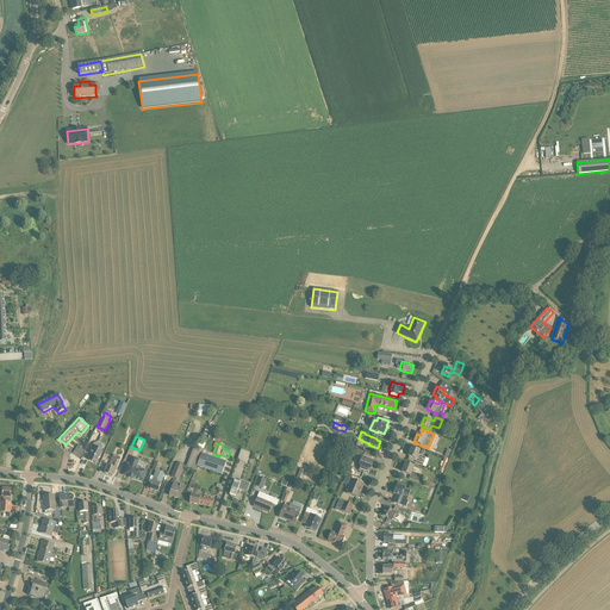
[(101,450),(93,447),(88,456),(91,456),(88,461),(95,464),(99,458),(100,458),(100,456),(100,455),(101,450)]
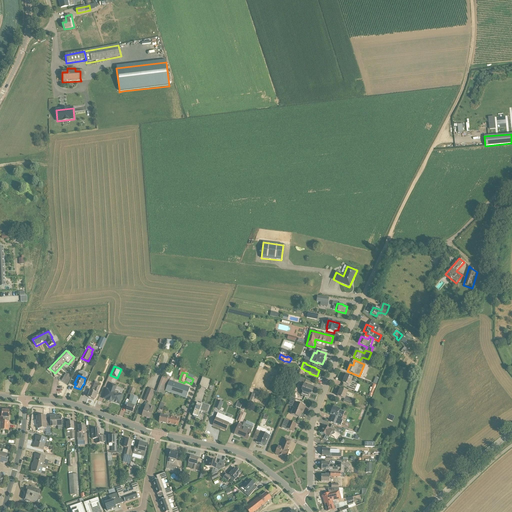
[(342,383),(343,383),(346,384),(345,387),(354,391),(357,384),(351,382),(352,379),(345,376),(342,383)]
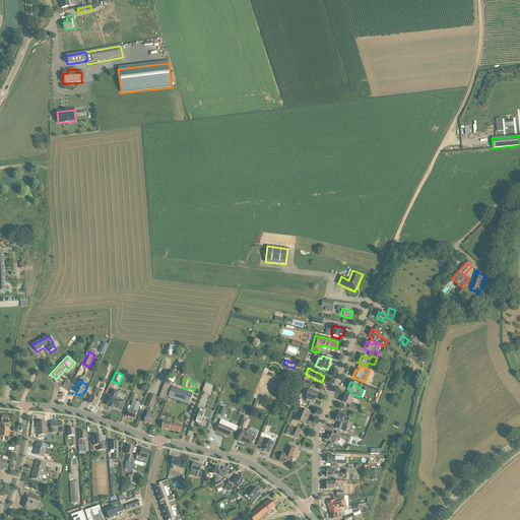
[(213,386),(205,384),(202,393),(210,395),(213,386)]
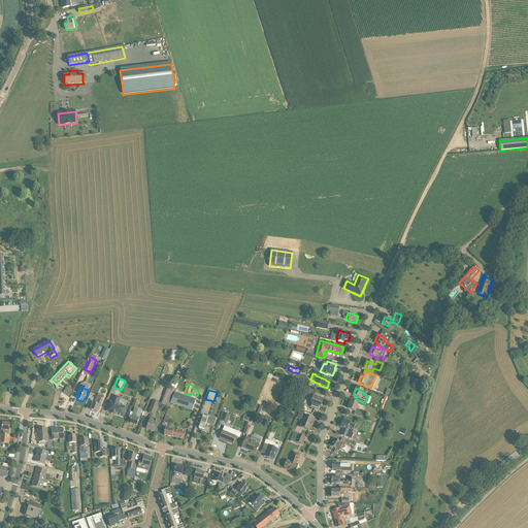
[(309,393),(311,392),(315,393),(314,396),(310,403),(311,403),(310,407),(318,410),(319,407),(320,406),(321,406),(324,399),(323,399),(325,395),(309,390),(308,393),(309,393)]
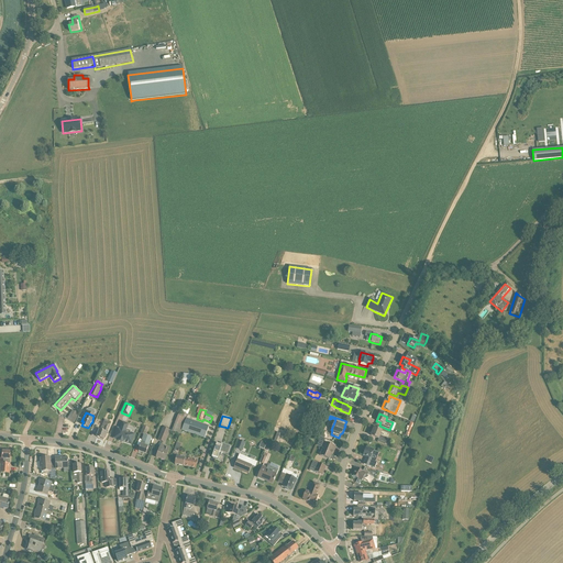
[(186,419),(181,431),(205,439),(209,427),(186,419)]
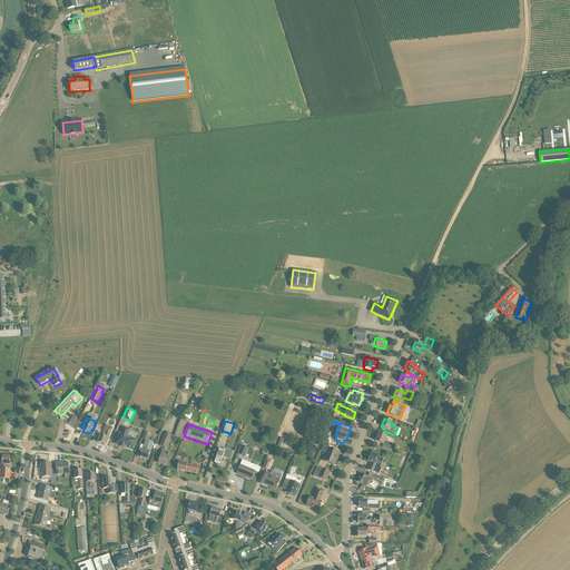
[(106,441),(107,442),(112,428),(106,425),(102,435),(100,435),(98,443),(105,445),(106,441)]
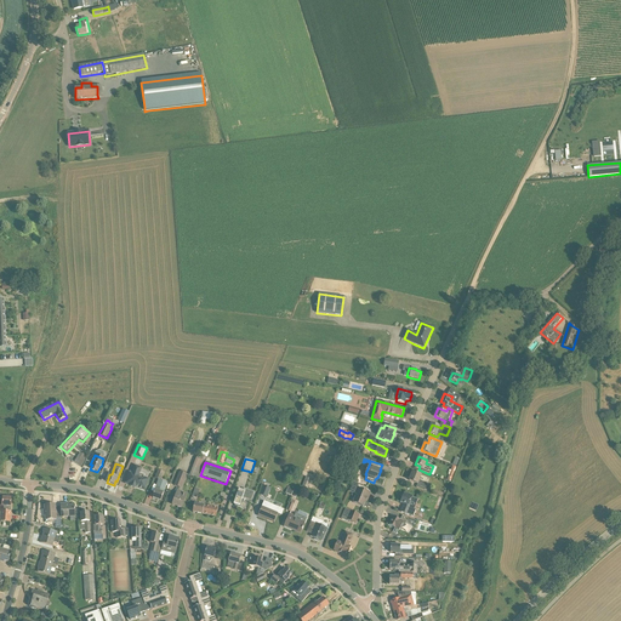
[(135,466),(131,473),(130,472),(126,484),(131,486),(131,488),(135,489),(136,488),(144,490),(149,479),(144,478),(146,476),(141,473),(142,468),(135,466)]
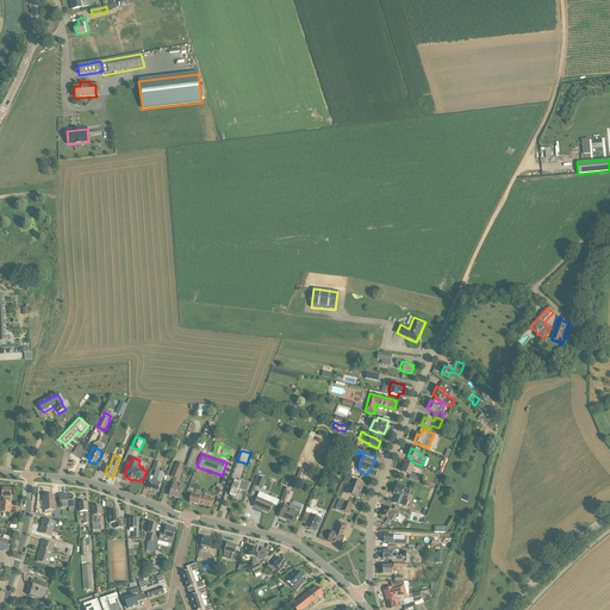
[(178,464),(172,478),(178,480),(184,467),(178,464)]
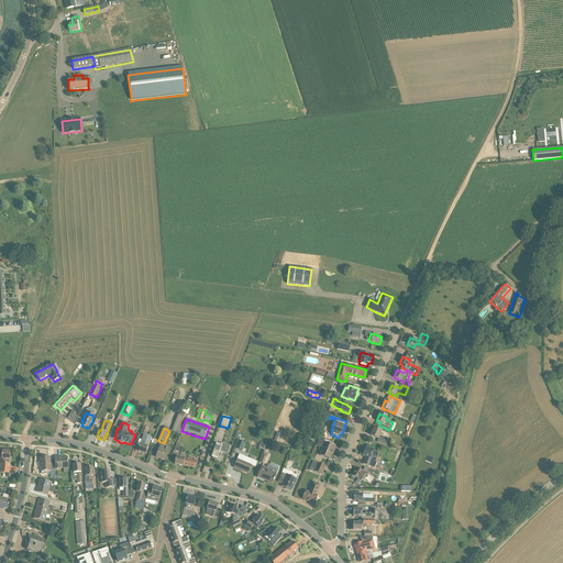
[(371,435),(379,439),(379,440),(378,442),(385,445),(387,439),(379,435),(382,431),(374,428),(371,435)]
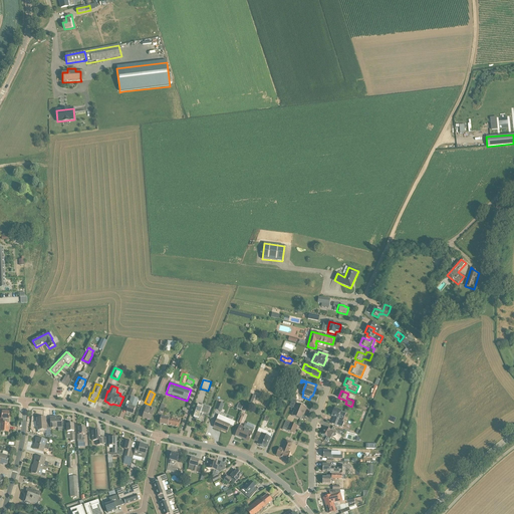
[(139,400),(138,400),(135,399),(134,403),(130,402),(126,413),(134,415),(139,400)]
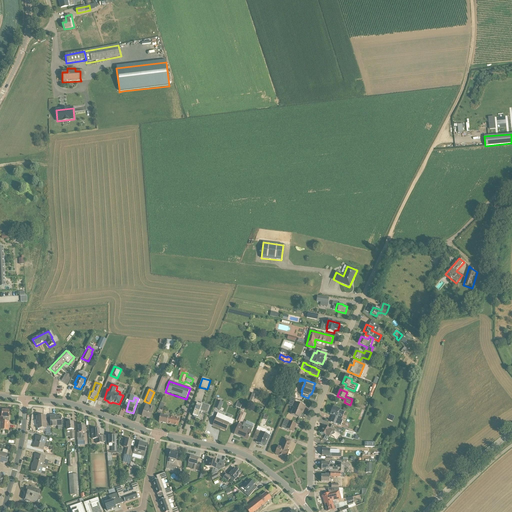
[(217,400),(214,408),(220,411),(223,403),(217,400)]
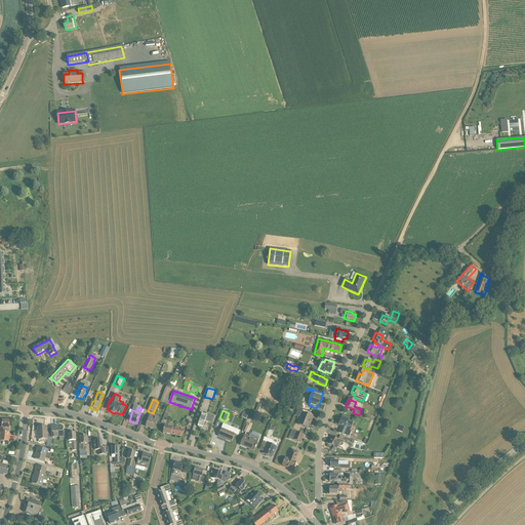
[(310,425),(313,417),(303,412),(300,417),(301,417),(298,426),(307,429),(309,423),(310,425)]
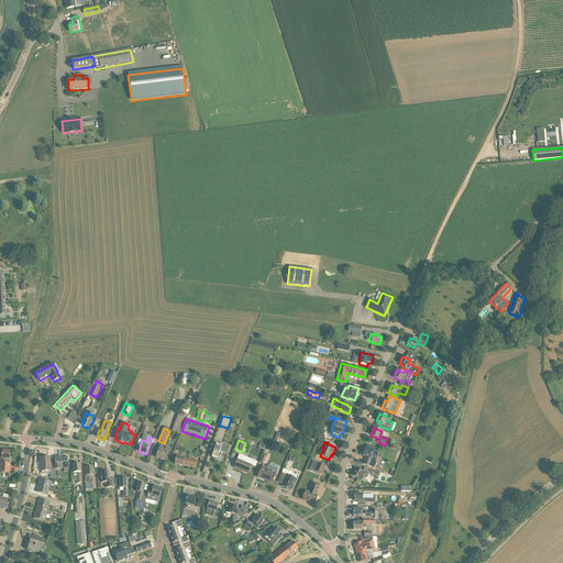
[(221,443),(221,445),(217,444),(214,452),(216,452),(212,459),(222,462),(224,457),(223,456),(220,455),(221,454),(222,452),(228,454),(227,454),(228,455),(230,446),(229,449),(222,446),(222,444),(221,443)]
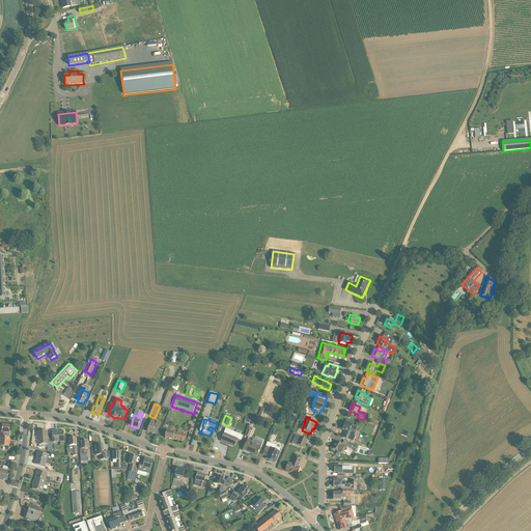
[(150,423),(147,431),(156,435),(160,422),(156,421),(155,425),(150,423)]
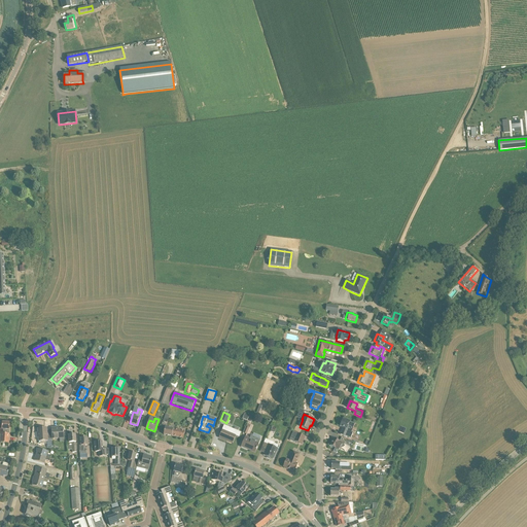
[(343,428),(342,431),(340,434),(350,438),(353,433),(347,430),(348,427),(353,429),(355,424),(350,422),(346,420),(346,421),(343,420),(340,426),(343,428)]
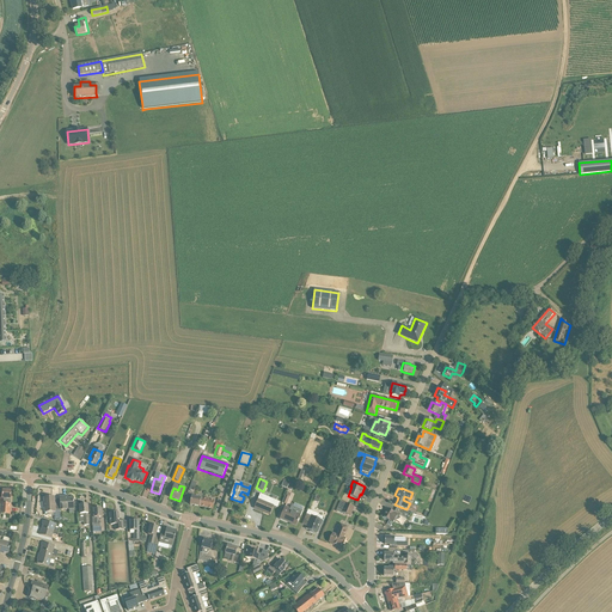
[(5,505),(5,500),(11,500),(11,491),(2,490),(2,499),(1,505),(1,514),(10,515),(11,506),(5,505)]
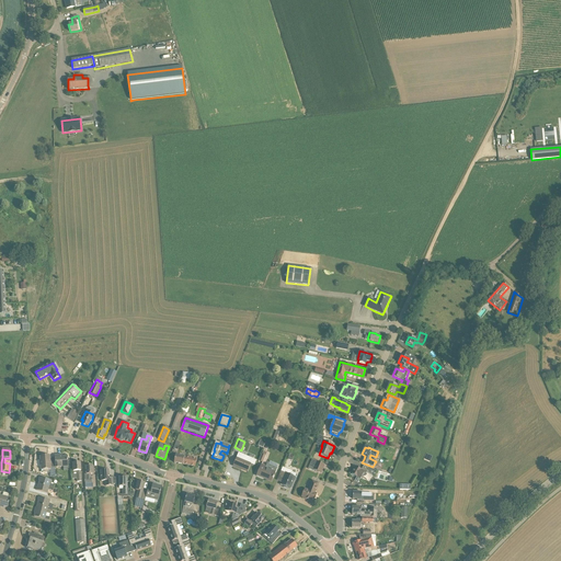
[(195,467),(195,466),(196,459),(175,455),(174,462),(195,467)]
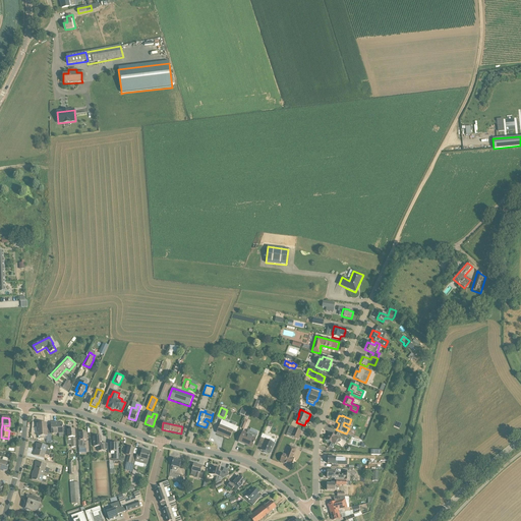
[(51,445),(51,438),(50,425),(46,425),(46,423),(37,424),(38,428),(36,428),(37,432),(38,432),(38,437),(39,437),(39,440),(46,439),(47,443),(51,445)]
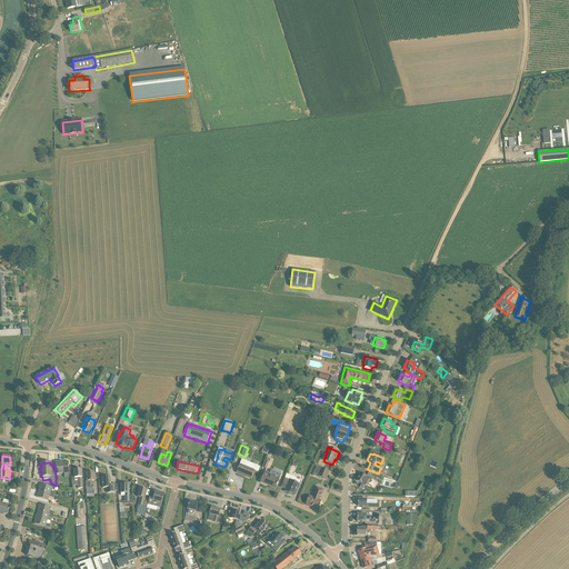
[(68,478),(68,473),(69,473),(68,463),(60,463),(60,462),(55,462),(56,473),(63,473),(65,478),(68,478)]
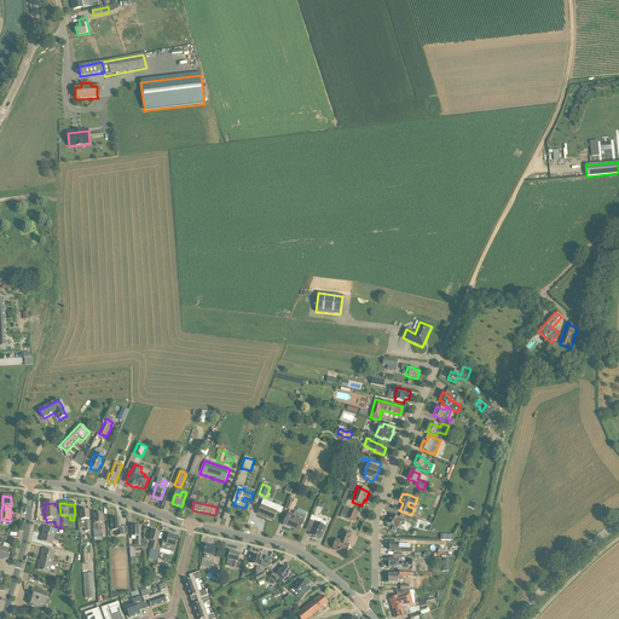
[(272,521),(277,512),(261,505),(258,515),(272,521)]
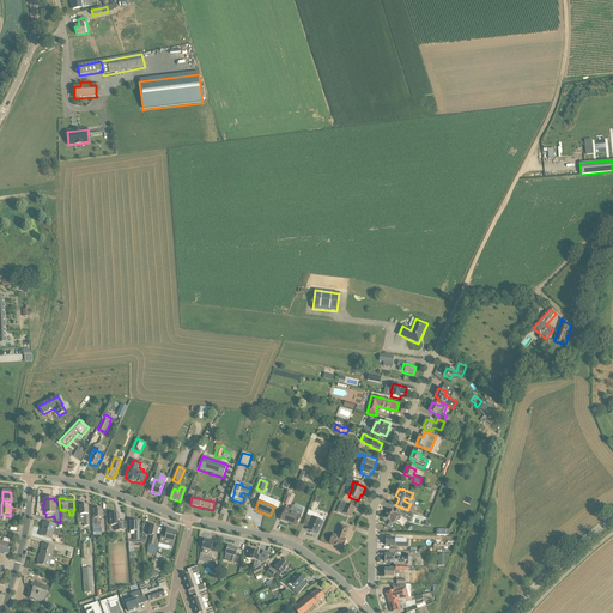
[(354,508),(346,504),(341,503),(337,514),(345,516),(346,515),(351,517),(354,508)]
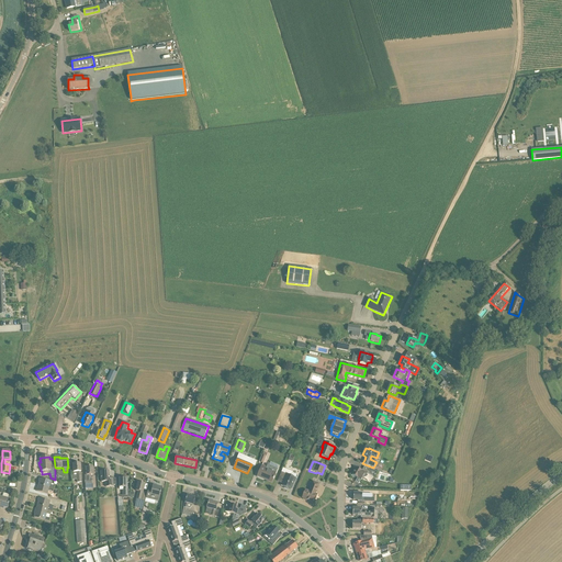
[(77,480),(77,483),(82,483),(80,463),(74,464),(74,473),(71,473),(72,480),(77,480)]
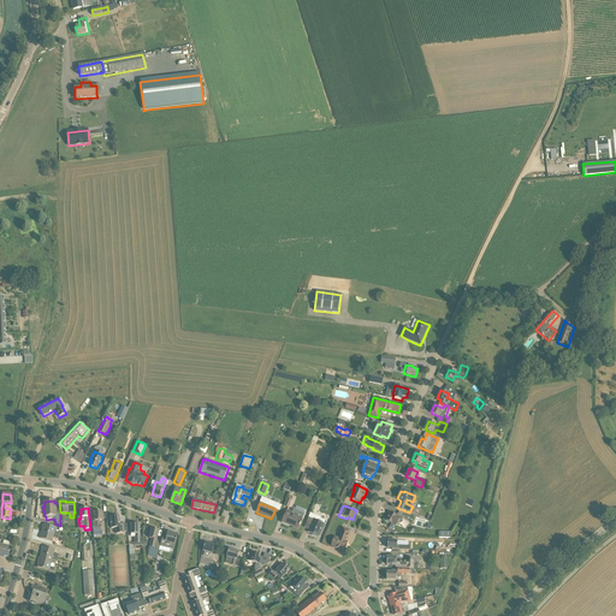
[(298,528),(300,526),(301,525),(300,525),(302,519),(291,515),(292,513),(288,510),(282,523),(289,526),(290,525),(298,528)]
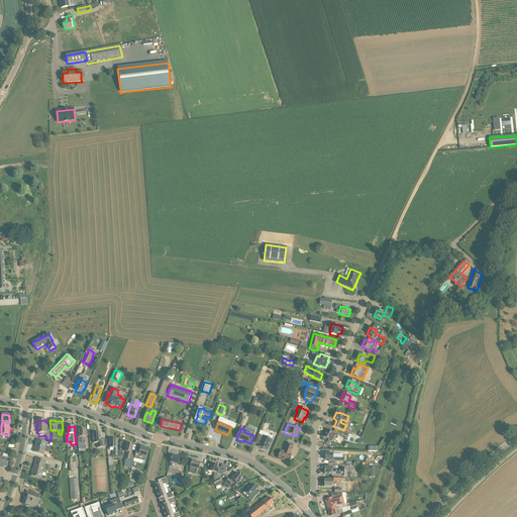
[(85,446),(85,441),(83,441),(83,437),(86,437),(86,430),(79,430),(80,437),(78,437),(78,446),(85,446)]
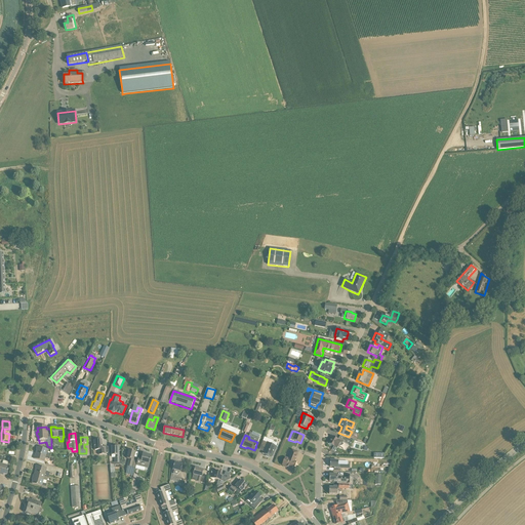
[(333,437),(329,444),(337,449),(339,446),(341,442),(338,440),(333,437)]
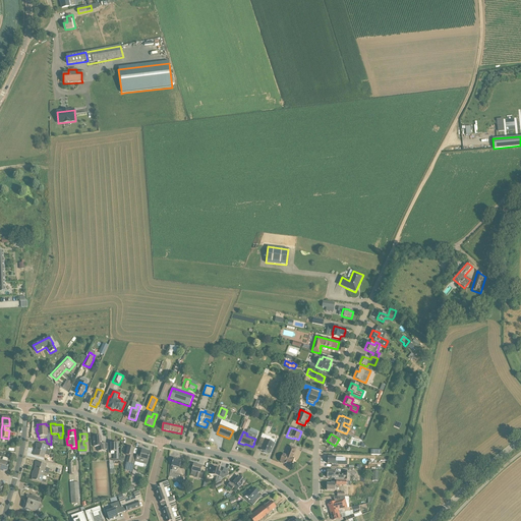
[(105,444),(102,445),(101,437),(94,438),(94,447),(98,447),(98,452),(105,451),(105,444)]
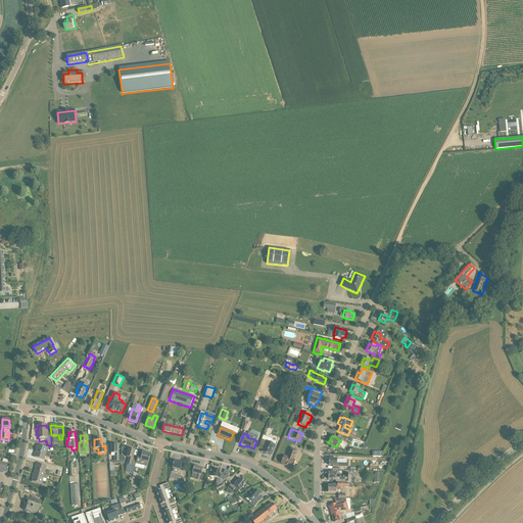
[(276,445),(275,445),(276,442),(272,440),(271,443),(262,439),(258,448),(263,449),(262,453),(265,454),(265,455),(268,456),(268,455),(271,457),(276,445)]
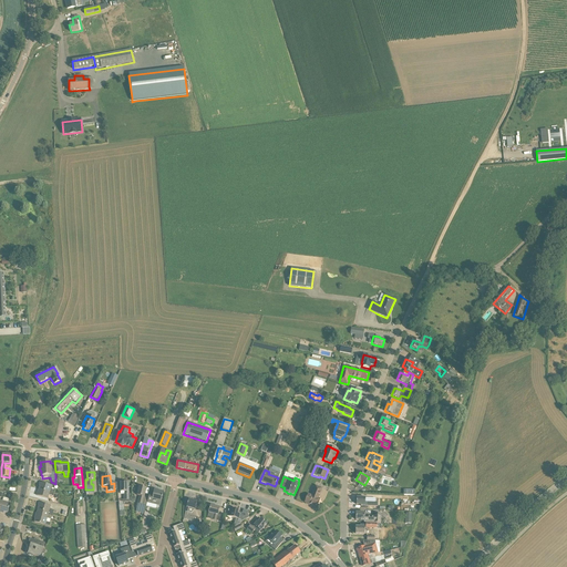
[(41,483),(39,490),(54,494),(55,491),(51,490),(51,486),(41,483)]
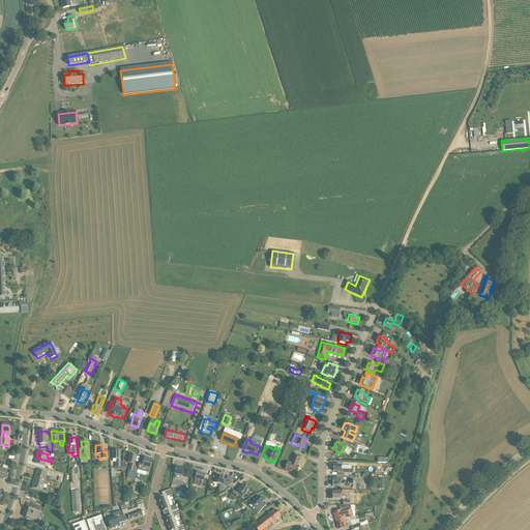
[(115,468),(118,468),(119,472),(123,472),(123,466),(120,466),(120,455),(119,455),(119,451),(113,451),(113,460),(115,460),(116,460),(116,463),(115,463),(115,468)]
